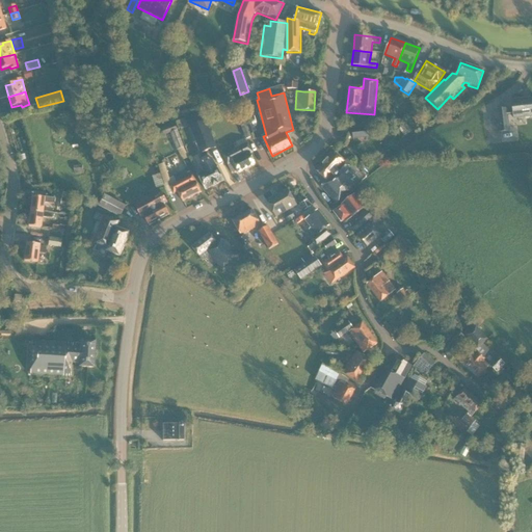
[(514,118),(531,115),(531,99),(524,101),(524,99),(512,101),(513,111),(508,112),(507,108),(497,109),(500,132),(510,131),(508,115),(513,115),(514,118)]
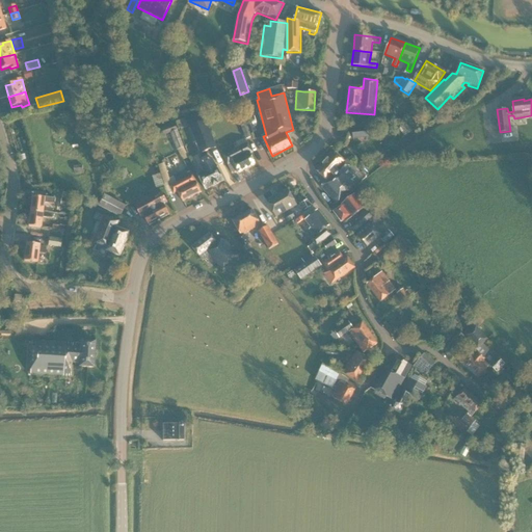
[(238,118),(245,139),(253,136),(245,116),(238,118)]
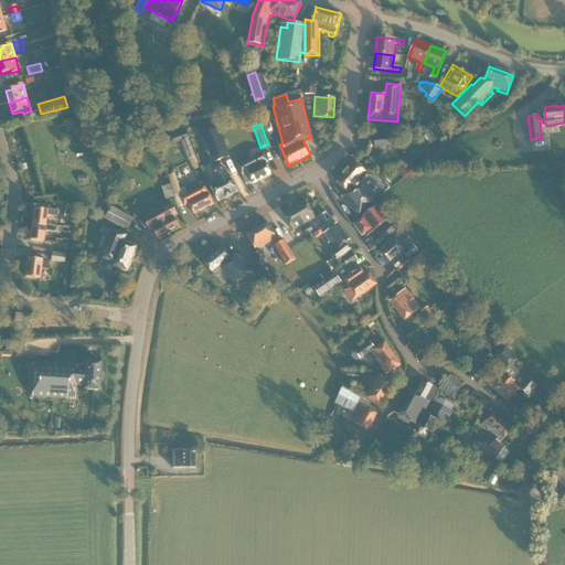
[(230,157),(219,129),(206,135),(217,161),(221,160),(221,159),(227,157),(230,157)]
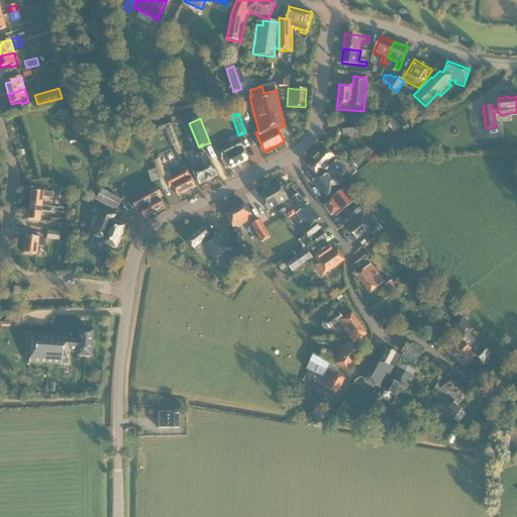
[(172,145),(179,143),(170,120),(157,125),(159,132),(166,129),(172,145)]
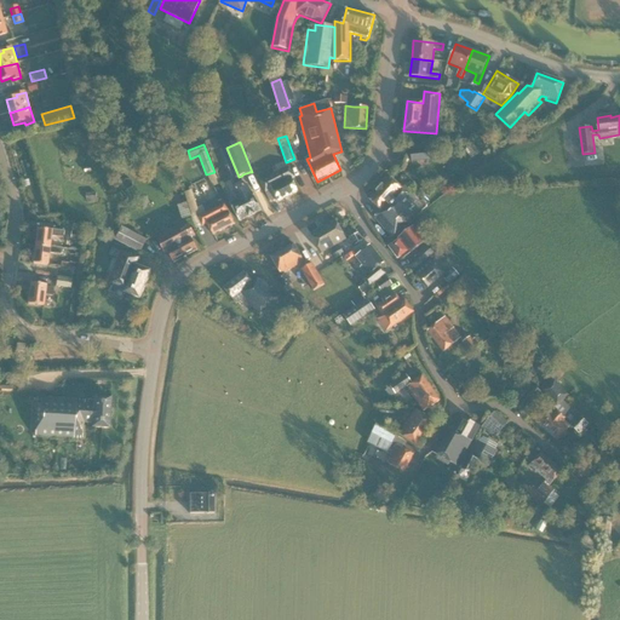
[(428,149),(411,151),(412,162),(429,160),(428,149)]
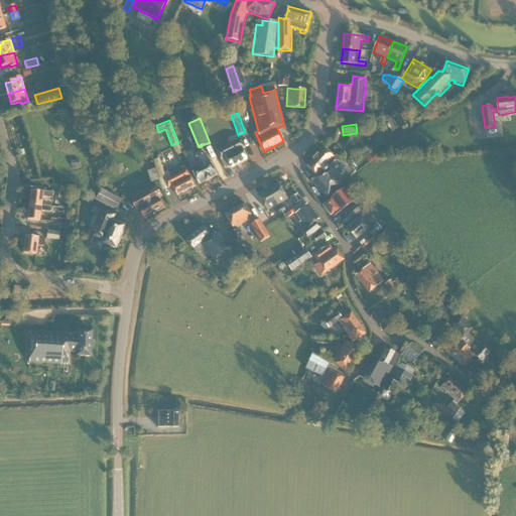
[(227,146),(222,136),(212,141),(217,151),(221,160),(225,167),(230,164),(231,168),(248,159),(243,149),(246,148),(241,139),(227,146)]
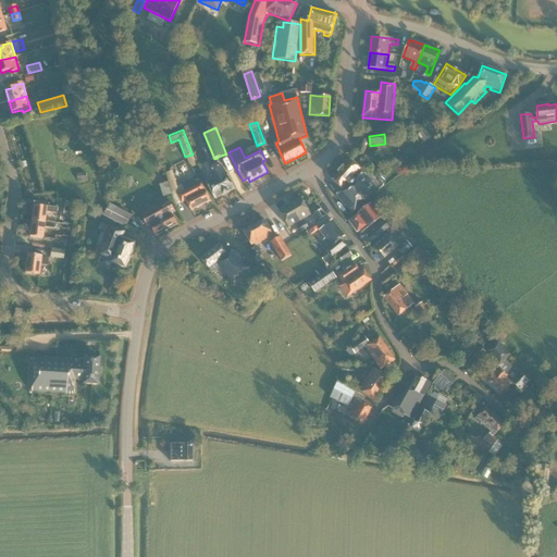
[(354,213),(373,196),(362,184),(361,185),(360,183),(367,175),(350,160),(332,180),(343,189),(337,196),(354,213)]
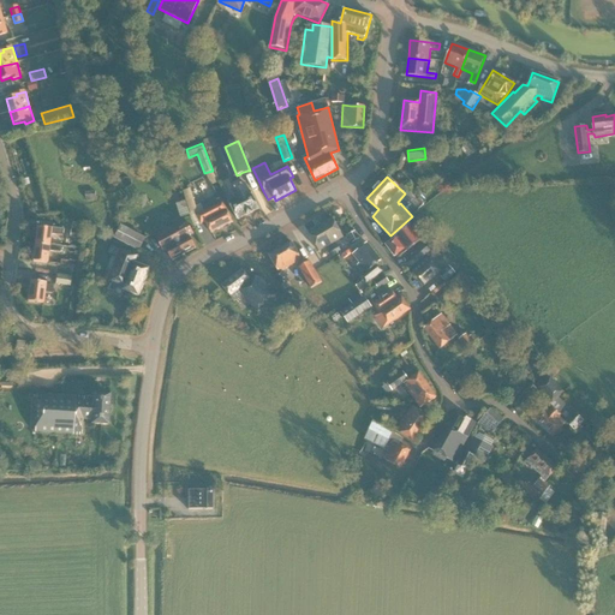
[(245,184),(232,190),(237,198),(230,202),(238,220),(246,215),(246,216),(252,213),(260,209),(250,191),(250,192),(245,184)]
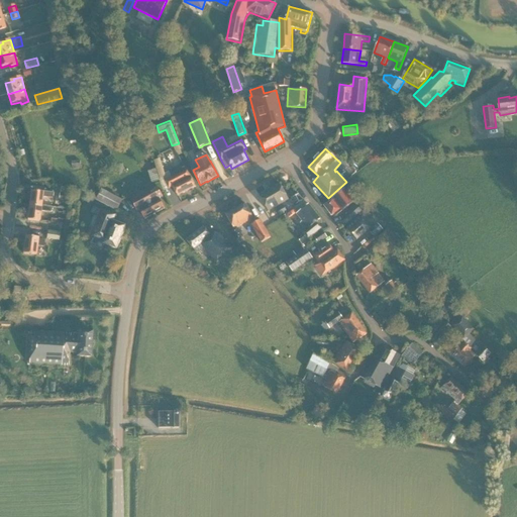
[(178,196),(196,187),(186,167),(178,171),(170,174),(169,172),(162,175),(157,165),(151,167),(164,191),(168,189),(173,186),(178,196)]
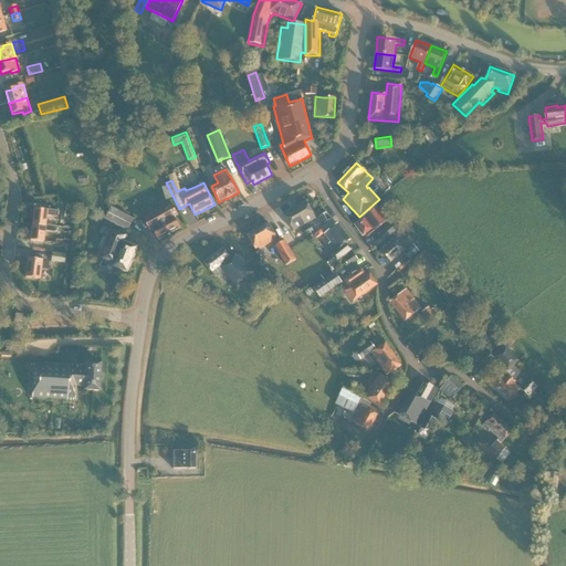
[(306,201),(295,208),(305,224),(316,219),(306,201)]
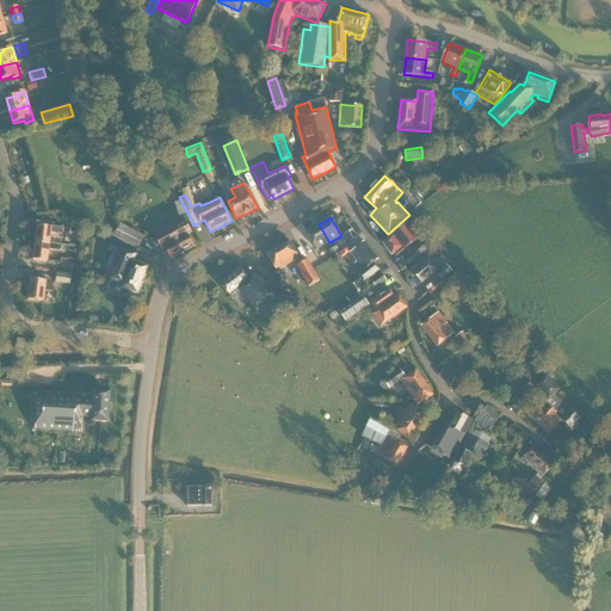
[(86,221),(71,220),(69,236),(81,238),(82,229),(85,229),(86,221)]
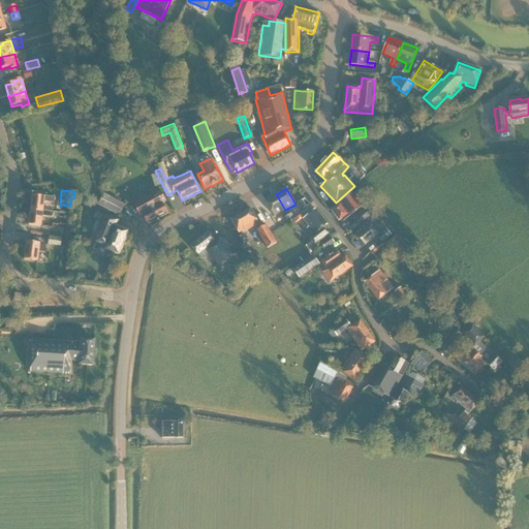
[(161,192),(147,199),(135,206),(141,216),(143,214),(148,224),(168,213),(163,205),(166,203),(161,192)]
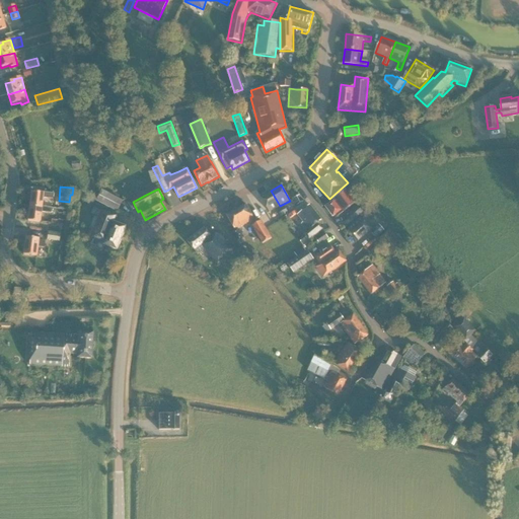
[(96,202),(118,212),(124,201),(102,190),(96,202)]
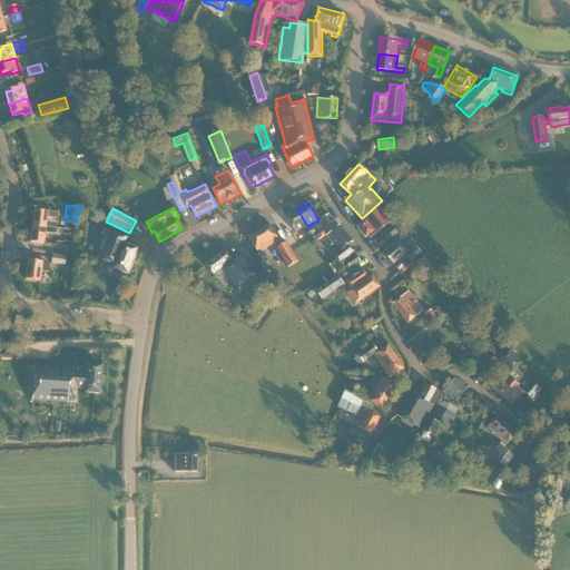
[(371,238),(377,233),(391,223),(380,208),(365,218),(366,220),(357,227),(366,238),(369,235),(371,238)]
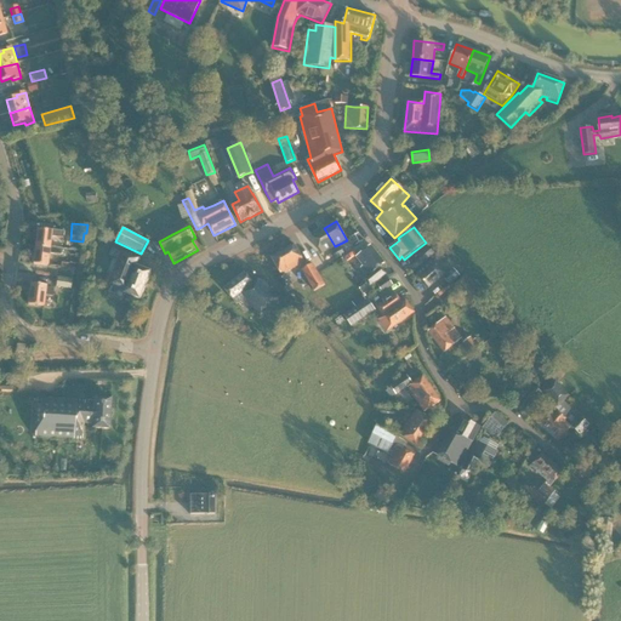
[(323,254),(335,246),(324,228),(312,235),(323,254)]
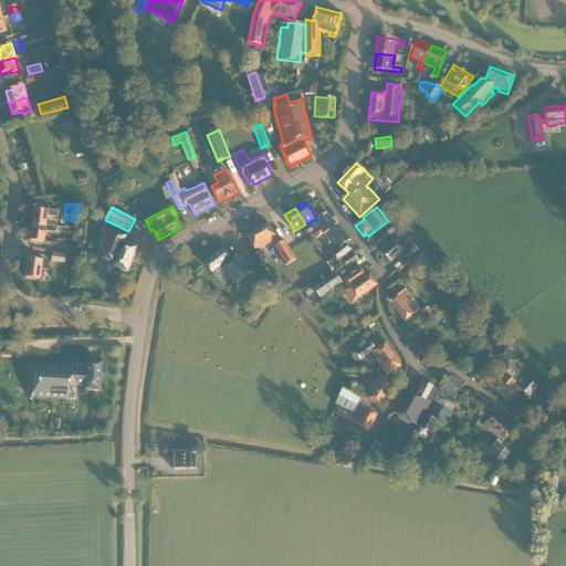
[(33,210),(32,226),(45,227),(45,226),(46,216),(58,217),(58,211),(46,210),(46,211),(33,210)]
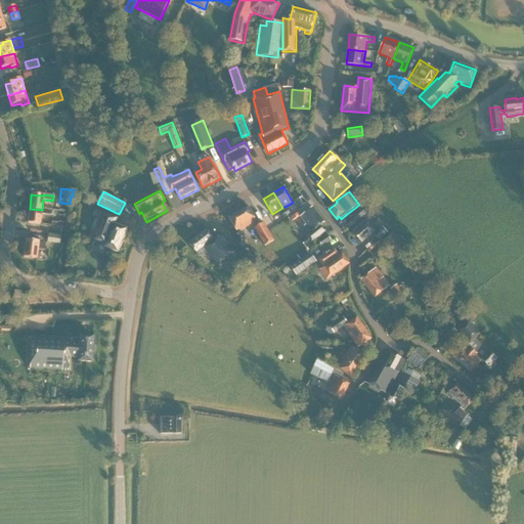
[(241,245),(247,241),(241,230),(243,229),(257,221),(249,207),(229,218),(237,232),(234,235),(241,245)]
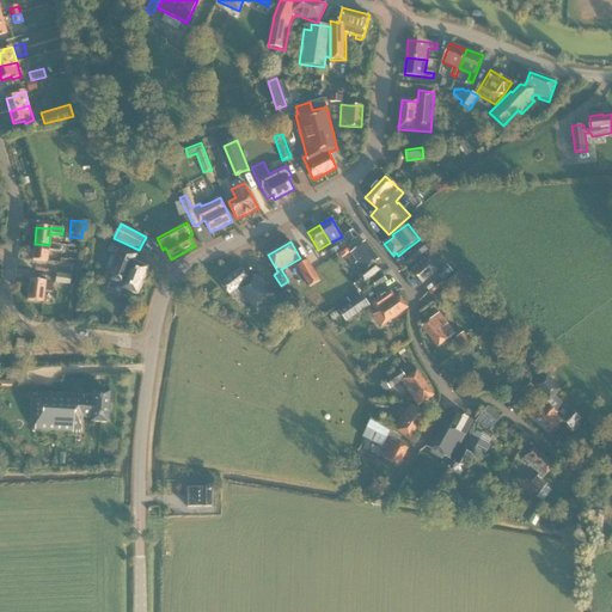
[(365,282),(380,270),(375,263),(379,259),(366,243),(352,254),(357,262),(355,264),(362,273),(360,275),(365,282)]
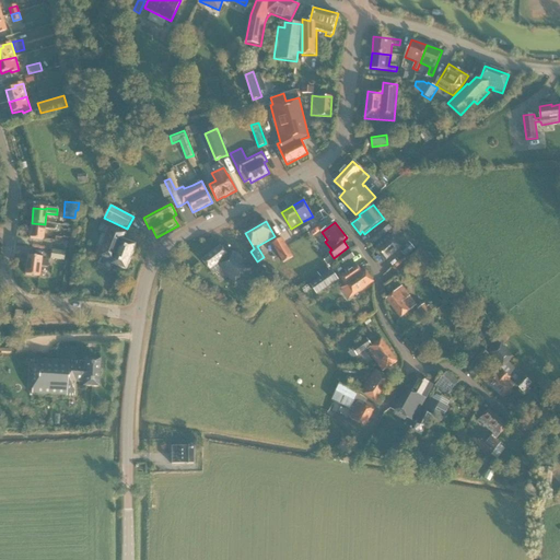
[(385,222),(375,231),(382,237),(391,230),(385,222)]
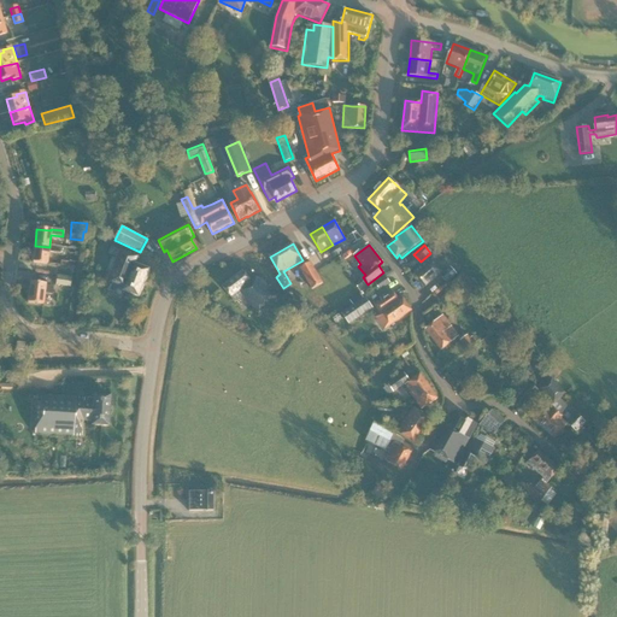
[(62,247),(50,246),(50,247),(35,246),(33,263),(47,265),(48,252),(60,253),(62,247)]
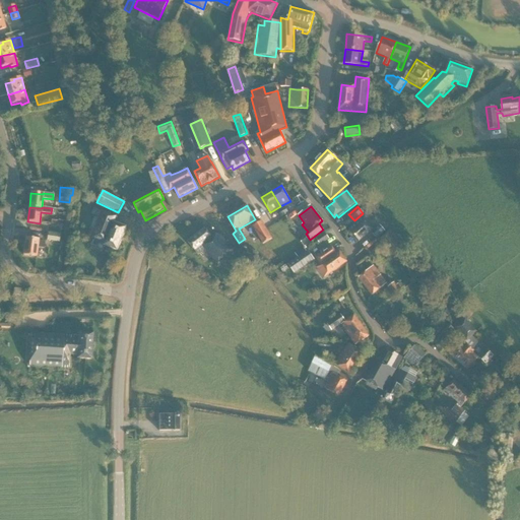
[(117,216),(103,211),(101,217),(91,239),(105,244),(105,246),(118,251),(127,228),(114,222),(117,216)]
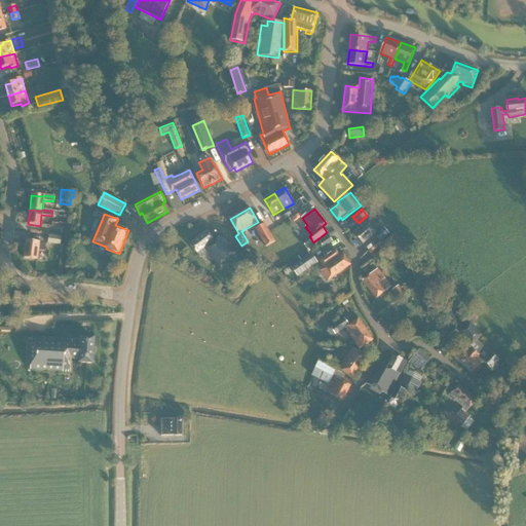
[(363,243),(376,231),(366,220),(353,232),(357,235),(355,235),(363,243)]
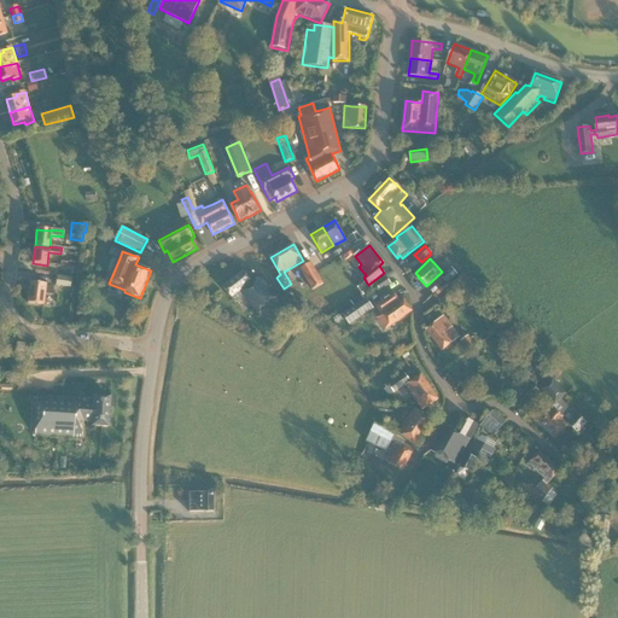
[(313,290),(324,284),(312,263),(301,269),(313,290)]
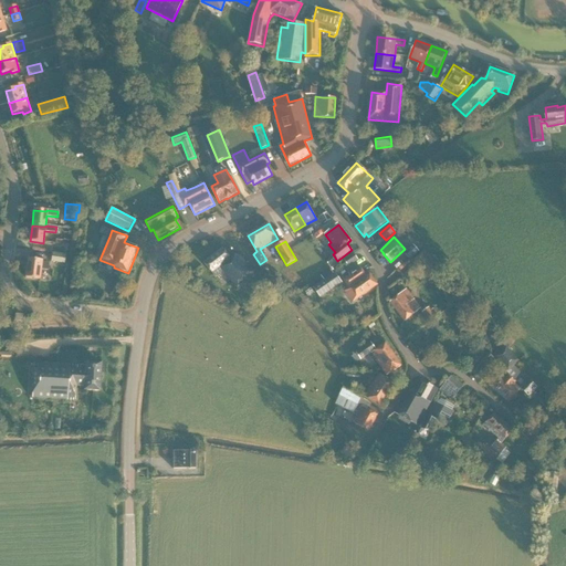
[(420,252),(413,245),(405,253),(410,260),(420,252)]
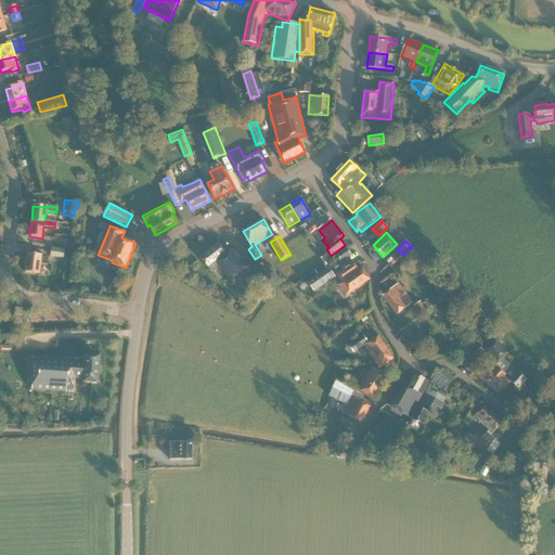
[(233,282),(249,266),(233,249),(227,254),(219,244),(201,258),(211,272),(218,267),(233,282)]
